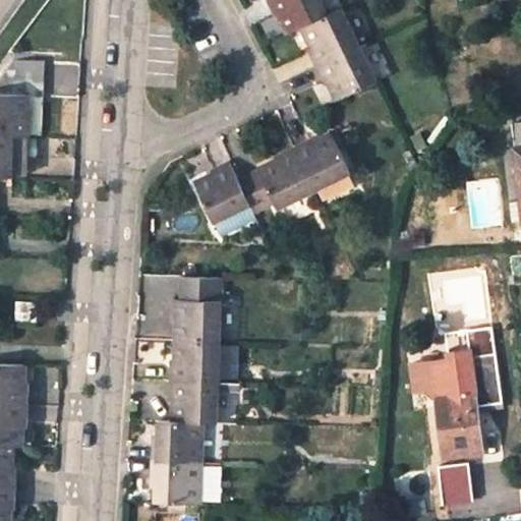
[(266,0),(274,17),(279,15),(288,33),(302,25),(327,14),(320,0),(266,0)]
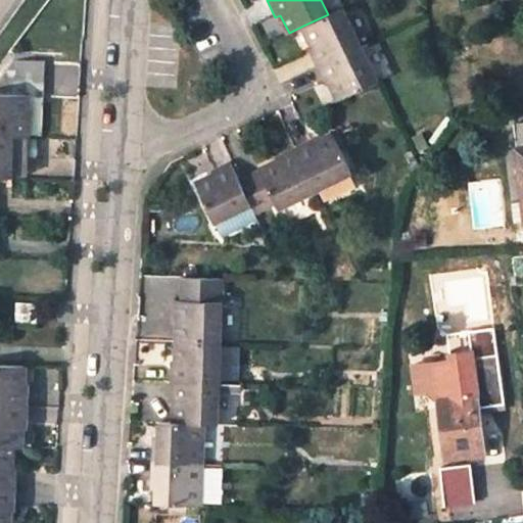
[(328,14),(303,26),(313,43),(306,46),(312,56),(317,65),(362,44),(343,7),(328,14)]
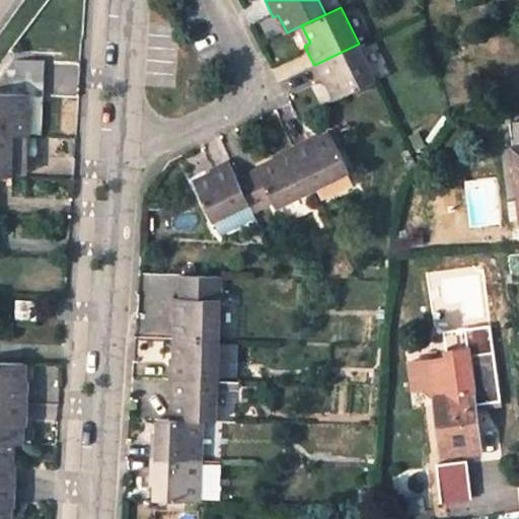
[(337,98),(376,79),(359,44),(314,65),(318,74),(322,83),(327,80),(337,98)]
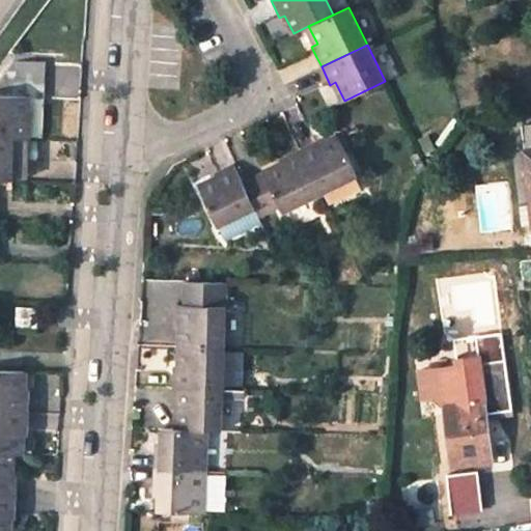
[(0,137),(14,138),(29,138),(31,98),(0,95),(0,137)]
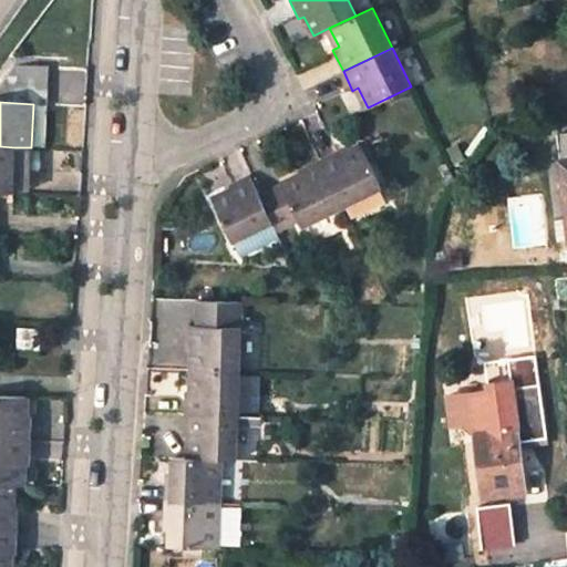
[(51,148),(52,104),(33,104),(31,147),(32,147),(51,148)]
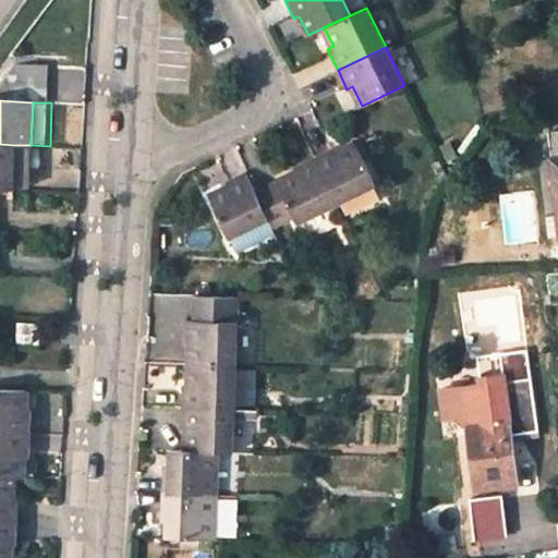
[(557,198),(557,132),(548,134),(552,158),(556,198),(557,198)]
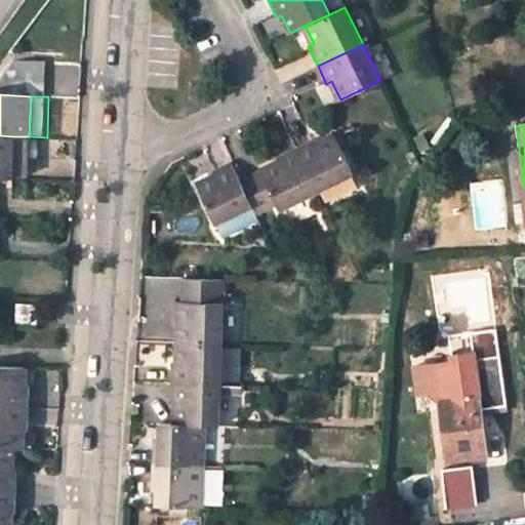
[(353,174),(333,134),(317,143),(314,138),(296,148),(318,191),(353,174)]
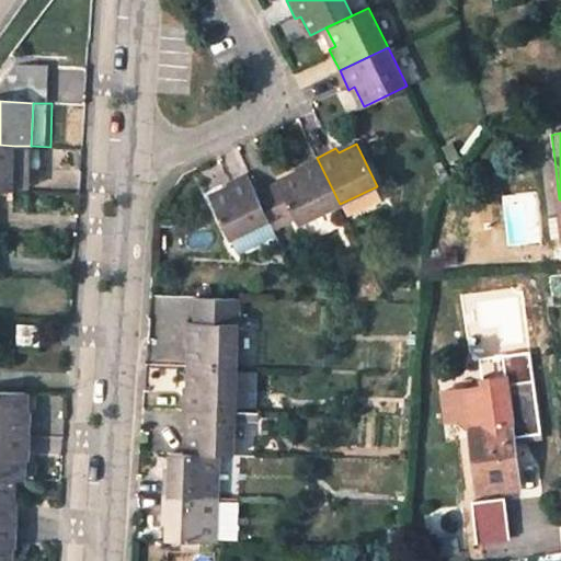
[(0,189),(13,190),(14,146),(0,145),(0,189)]
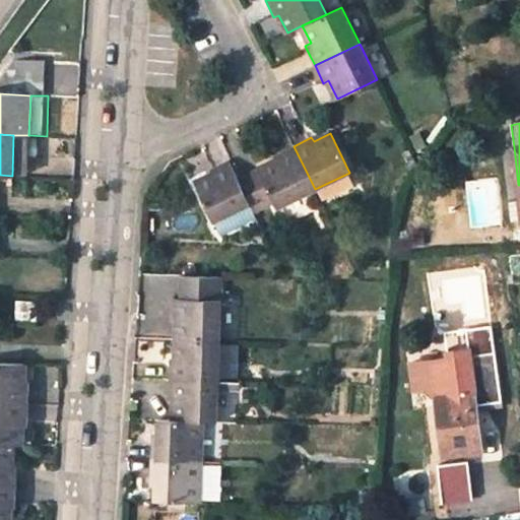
[(12,176),(29,176),(29,135),(28,135),(13,135),(12,176)]
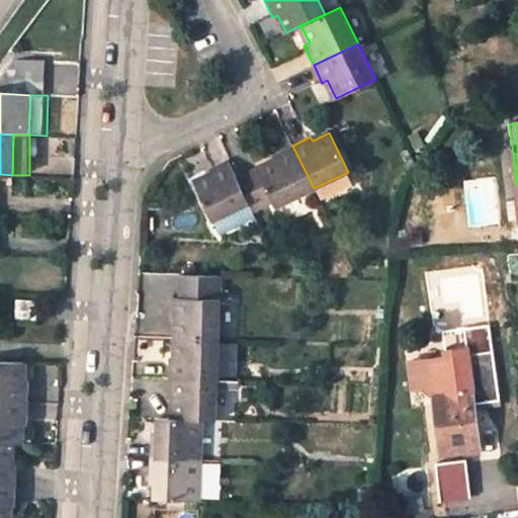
[(255,210),(257,216),(314,188),(292,146),(275,155),(276,159),(258,168),(261,175),(241,184),(251,202),(255,210)]
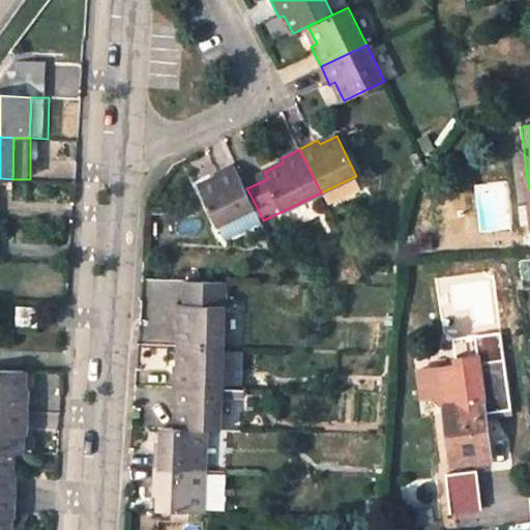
[(217,178),(198,187),(216,226),(257,207),(246,188),(234,164),(215,173),(217,178)]
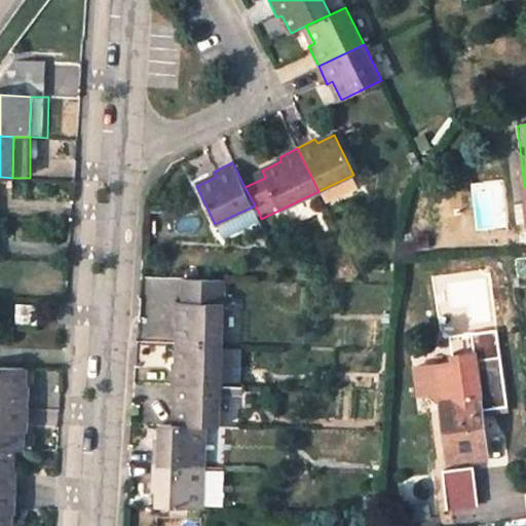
[(259,214),(255,205),(215,224),(219,232),(259,214)]
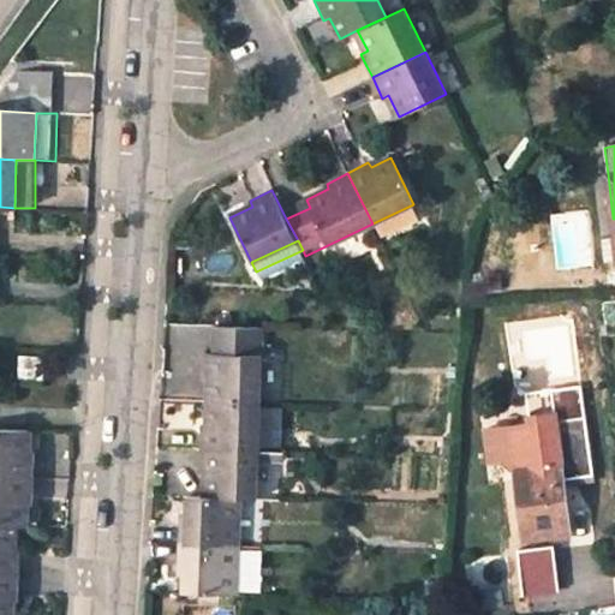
[(258,402),(261,328),(213,327),(213,352),(202,353),(202,377),(207,377),(207,401),(258,402)]
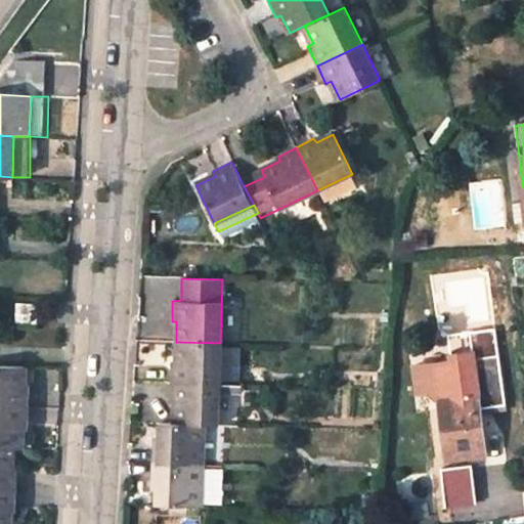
[(39,304),(15,303),(15,321),(38,322),(39,304)]
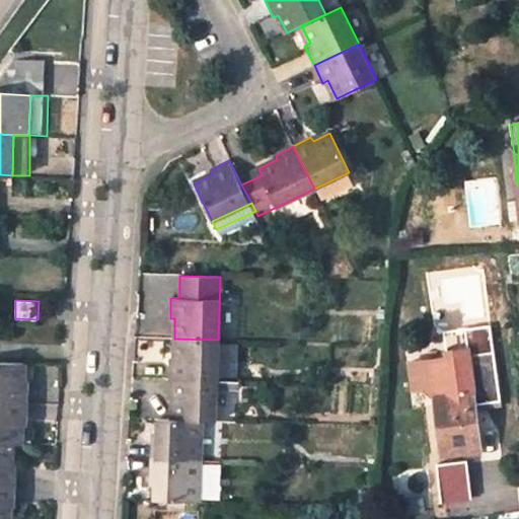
[(168,379),(217,380),(218,340),(174,339),(173,359),(169,359),(168,379)]
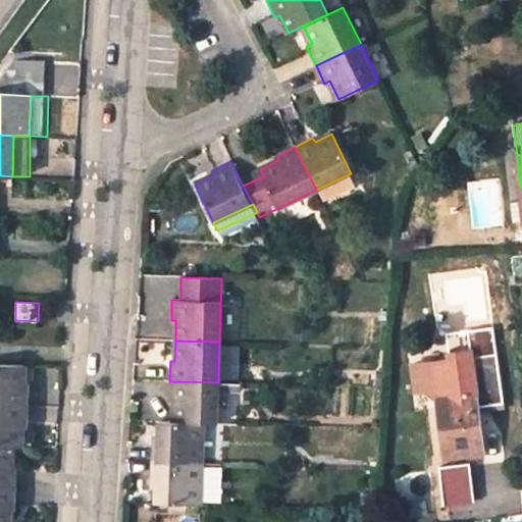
[(439,398),(447,455),(484,451),(477,394),(472,356),(422,361),(423,374),(425,389),(439,398)]
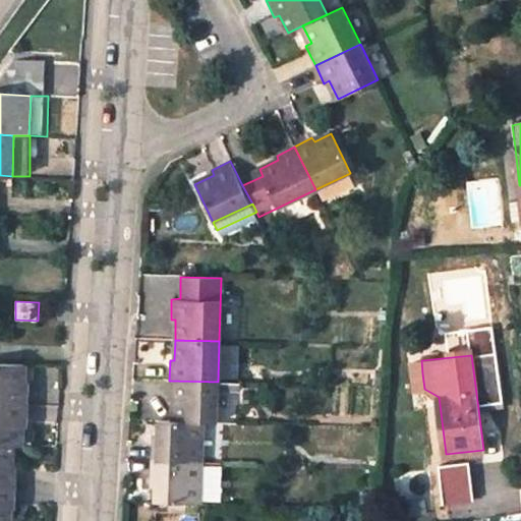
[(0,404),(29,405),(30,385),(23,385),(24,364),(0,363),(0,404)]
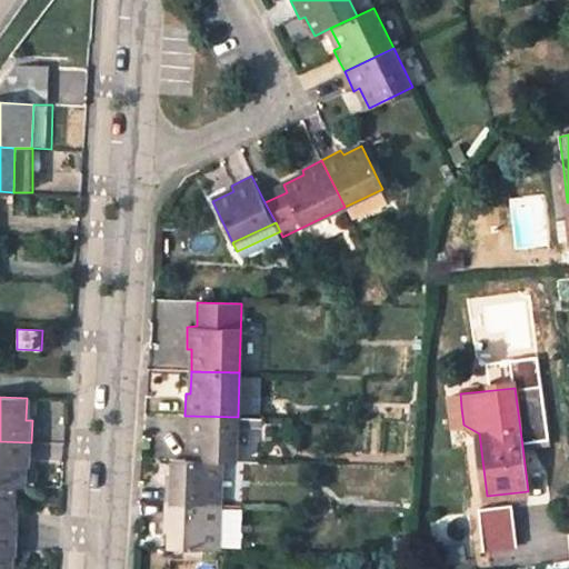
[(463,425),(461,408),(451,409),(455,437),(479,433),(463,425)]
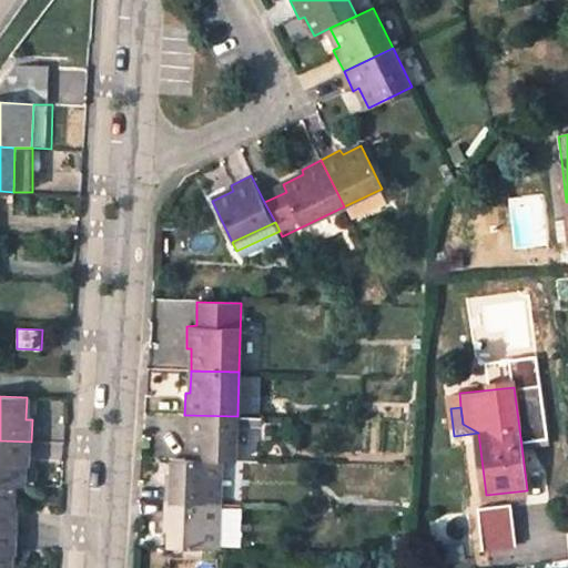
[(221,460),(236,460),(237,416),(184,415),(183,437),(188,437),(188,459),(221,460)]
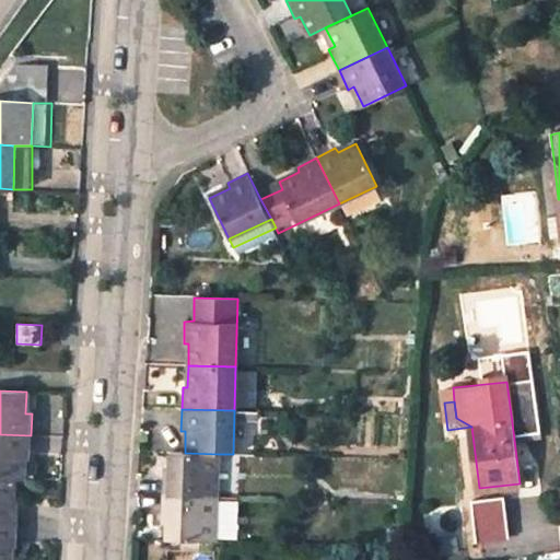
[(512,416),(512,422),(516,450),(529,448),(525,415),(512,416)]
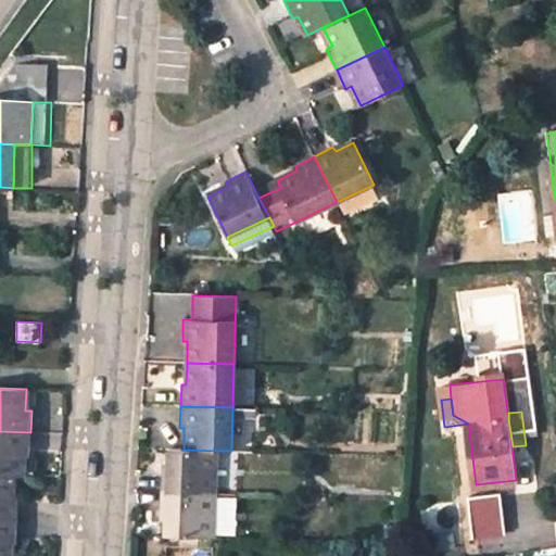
[(24,455),(29,455),(30,432),(0,431),(0,474),(14,475),(24,475),(24,455)]
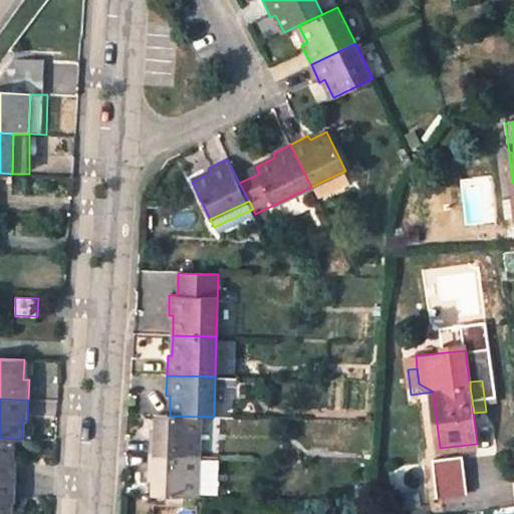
[(170,416),(157,415),(156,455),(198,456),(200,417),(170,416)]
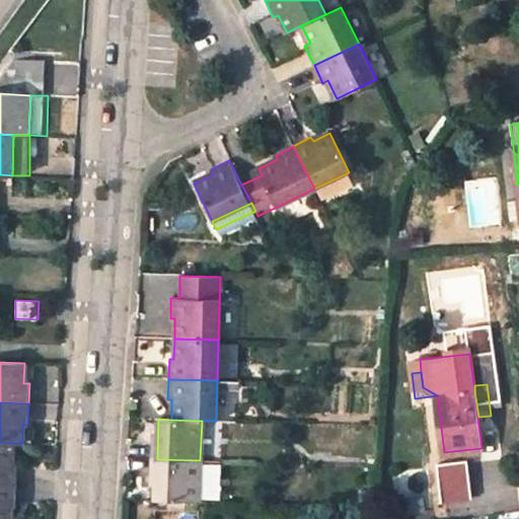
[(0,442),(0,484),(17,485),(17,474),(17,463),(12,463),(13,443),(0,442)]
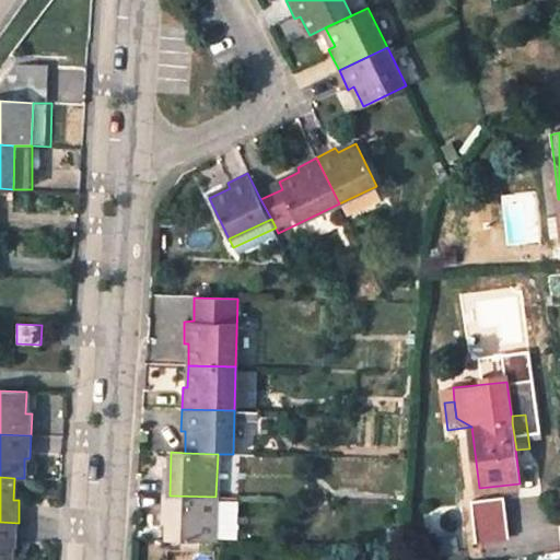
[(167,539),(214,540),(216,497),(170,496),(167,539)]
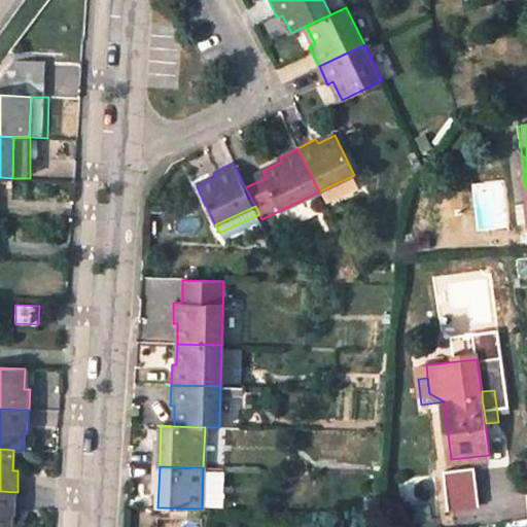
[(482,506),(480,466),(448,468),(450,507),(482,506)]
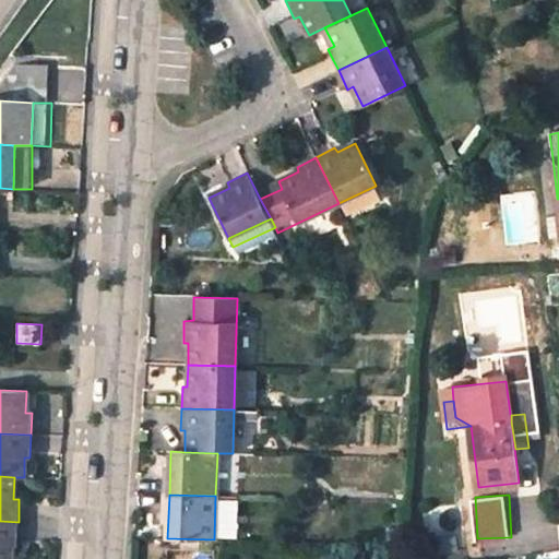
[(11,558),(12,545),(18,544),(19,534),(19,522),(0,521),(0,558),(11,558)]
